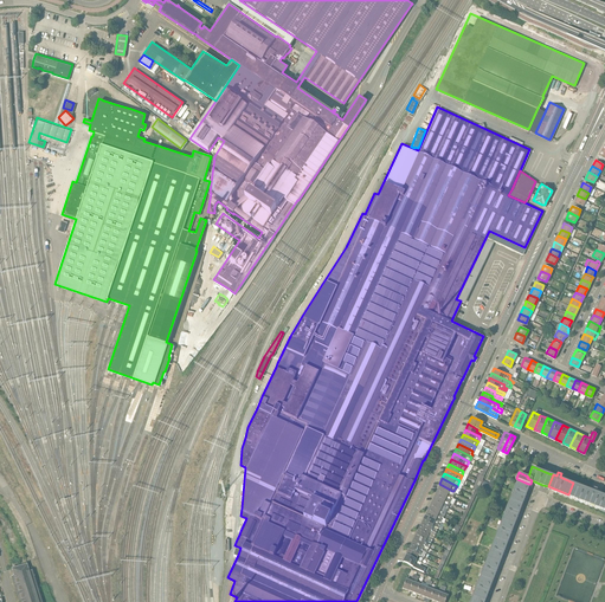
[(528,484),(517,479),(513,489),(525,493),(528,484)]
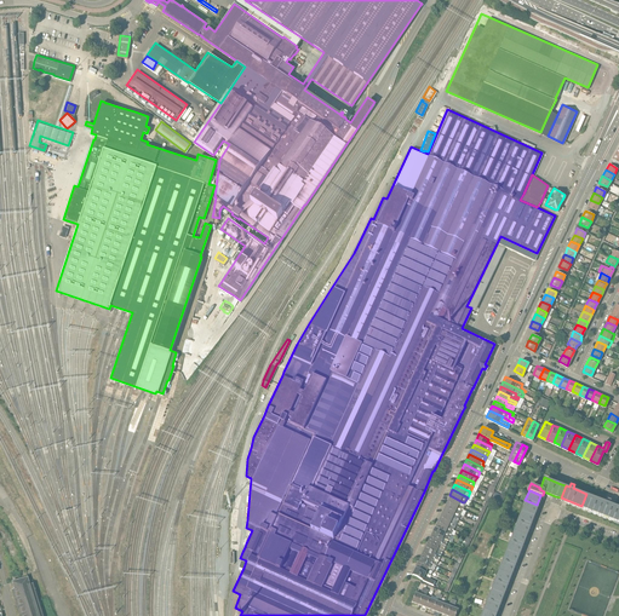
[(582,506),(618,520),(618,506),(609,502),(611,499),(607,498),(606,501),(586,494),(582,506)]
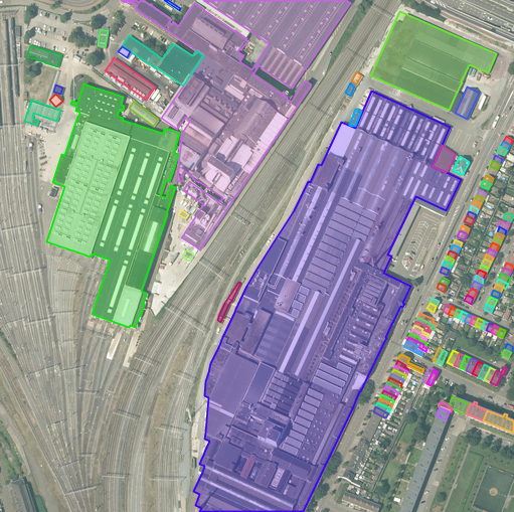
[(384,419),(384,417),(373,411),(371,415),(384,421),(384,419)]
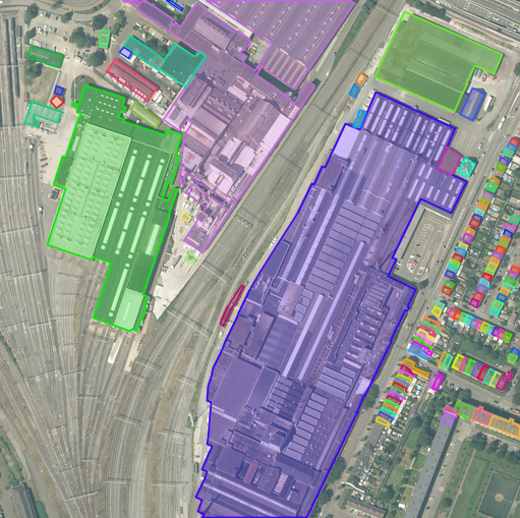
[(387,430),(389,426),(376,420),(373,424),(387,430)]
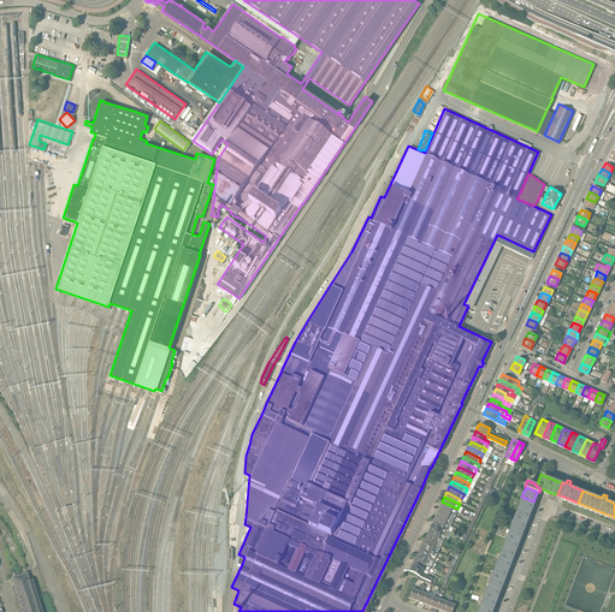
[(530,511),(533,501),(521,497),(518,506),(530,511)]
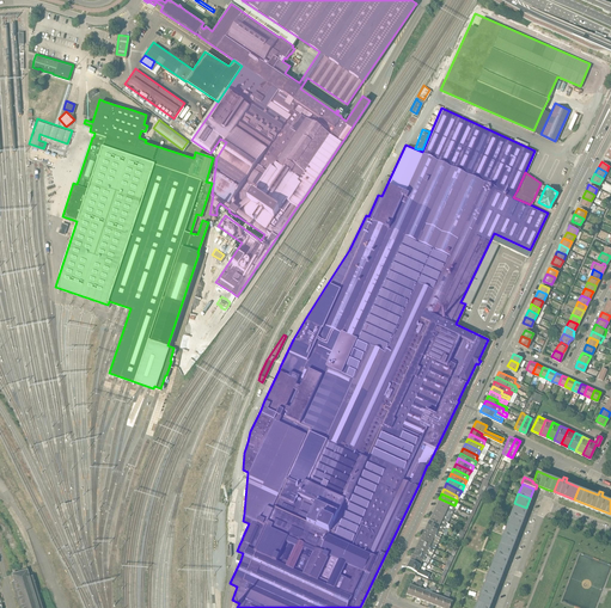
[(437,503),(448,509),(451,511),(453,508),(450,507),(451,504),(453,505),(454,505),(439,498),(437,503)]
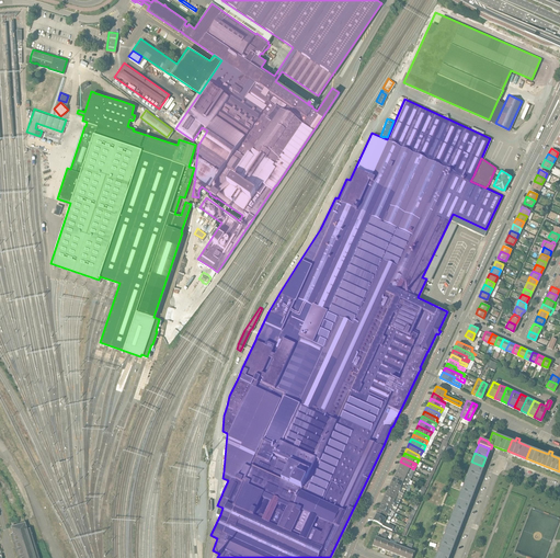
[(398,466),(412,473),(412,470),(410,469),(411,467),(400,462),(398,466)]
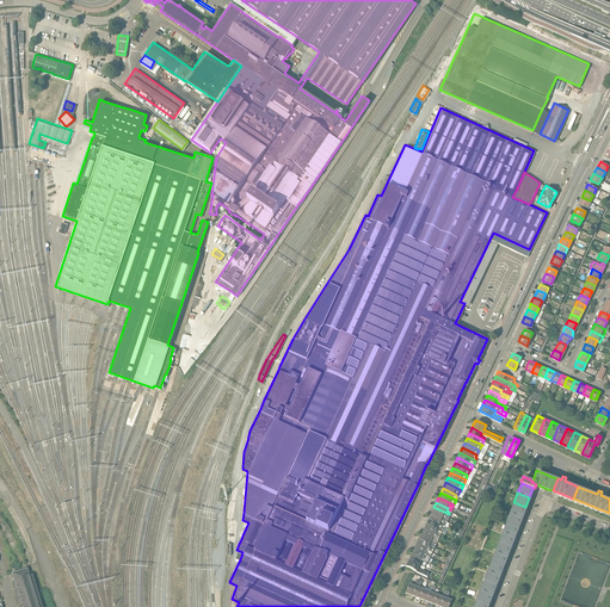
[(513,502),(510,512),(522,516),(525,507),(513,502)]
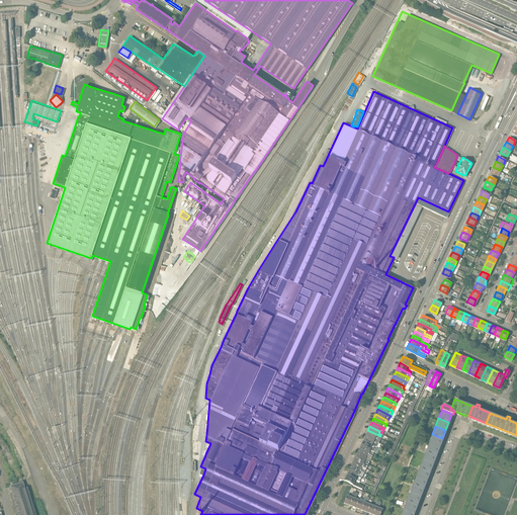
[(379,437),(380,436),(367,430),(365,434),(378,441),(379,437)]
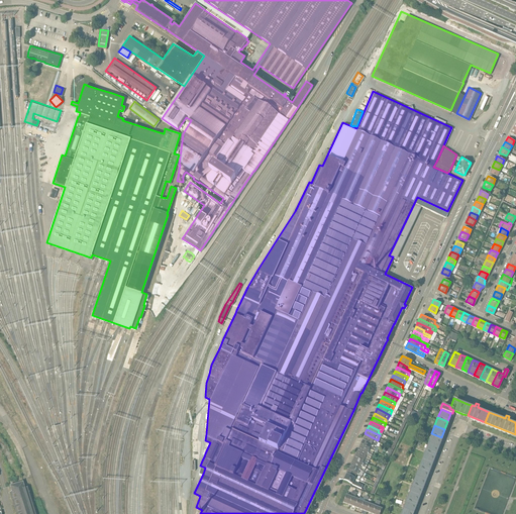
[(376,444),(378,440),(365,433),(363,438),(376,444)]
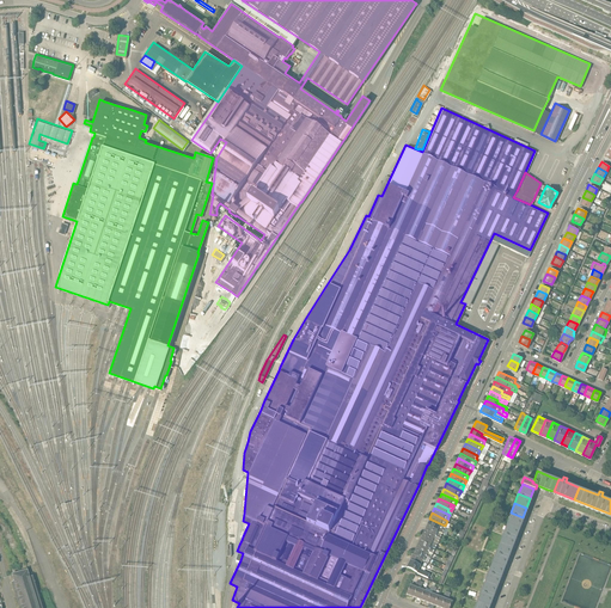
[(511,513),(507,522),(519,527),(523,517),(511,513)]
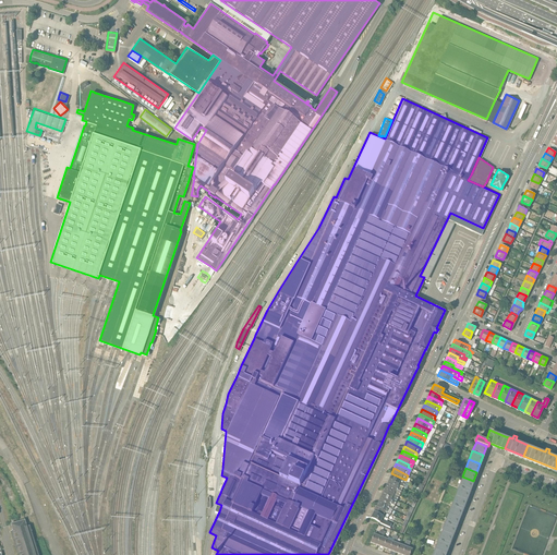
[(391,473),(389,478),(400,483),(402,484),(406,480),(391,473)]
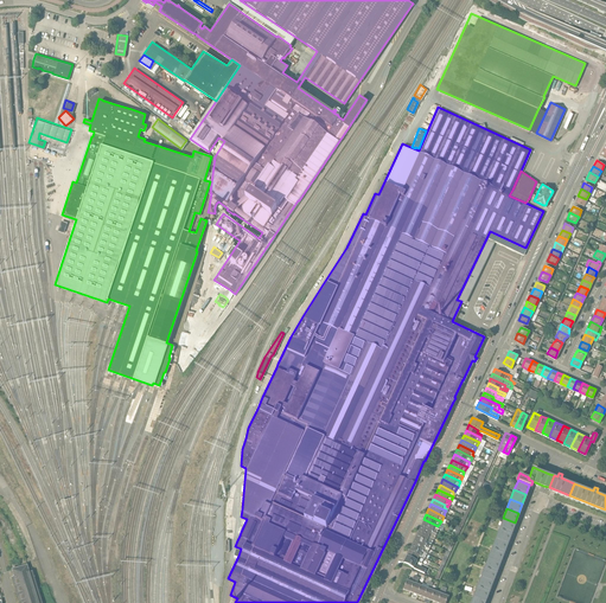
[(503,518),(499,528),(511,532),(515,523),(503,518)]
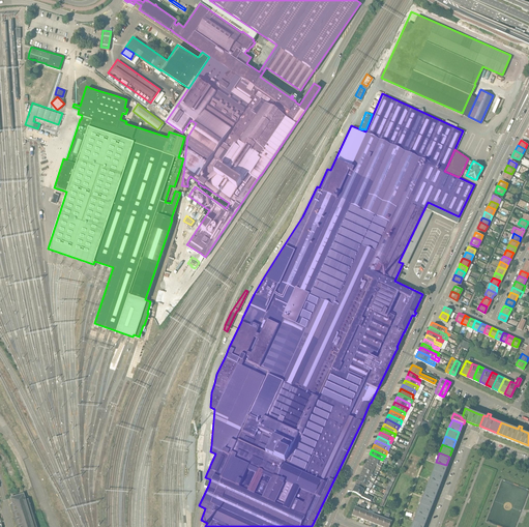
[(380,459),(370,454),(368,458),(380,464),(381,462),(379,461),(380,459)]
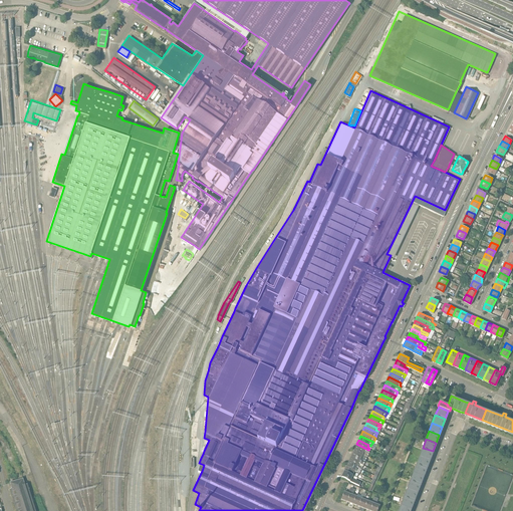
[(366,455),(368,450),(356,444),(353,448),(365,454),(366,455)]
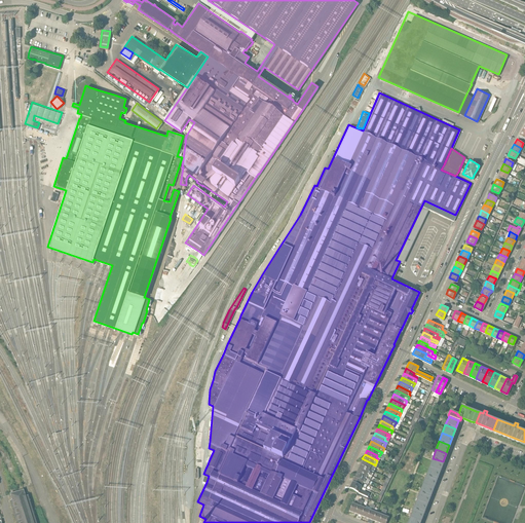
[(374,467),(374,464),(362,458),(360,462),(373,470),(374,468),(374,467)]
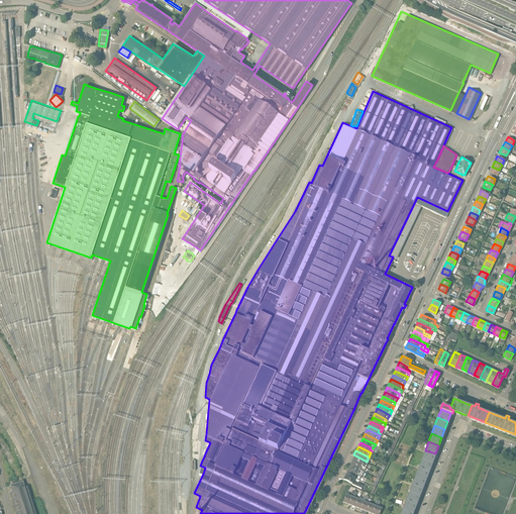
[(425,450),(400,513),(411,513),(435,453),(425,450)]
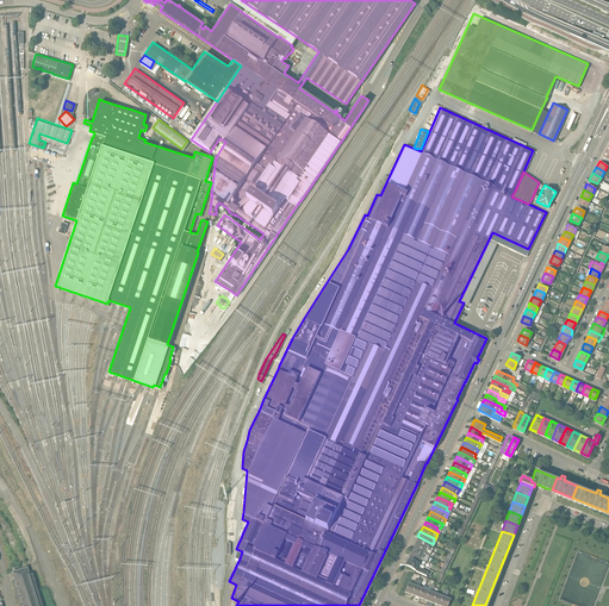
[(430,549),(433,544),(417,536),(415,542),(430,549)]
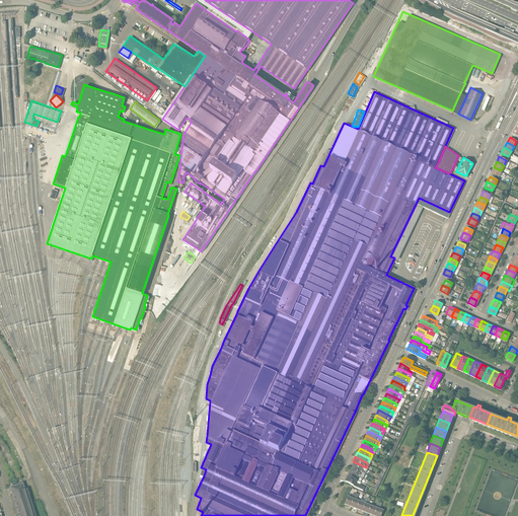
[(364,471),(366,467),(353,461),(351,465),(364,471)]
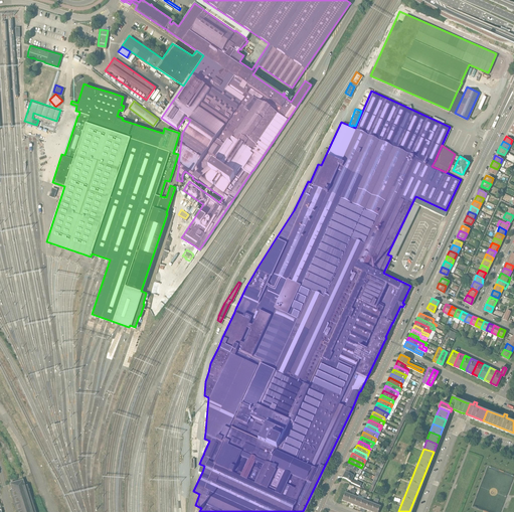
[(361,468),(348,462),(346,466),(359,473),(361,468)]
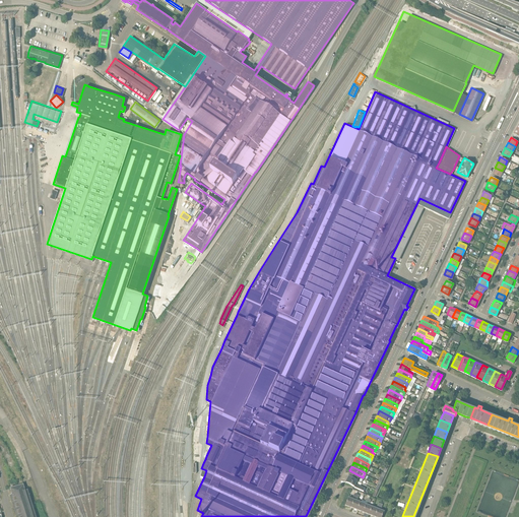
[(349,470),(347,474),(357,479),(361,481),(363,477),(349,470)]
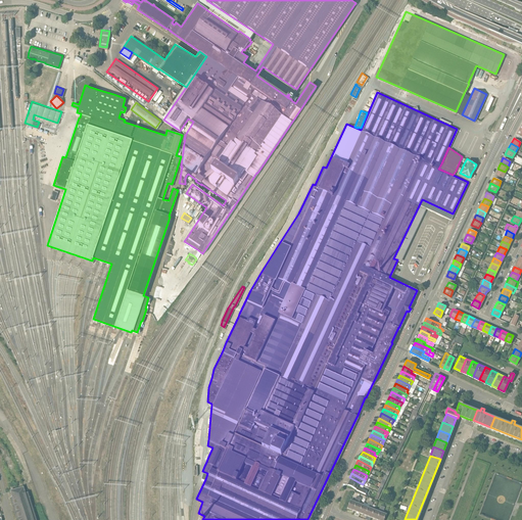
[(347,484),(365,492),(366,488),(358,484),(359,482),(349,477),(346,484),(347,484)]
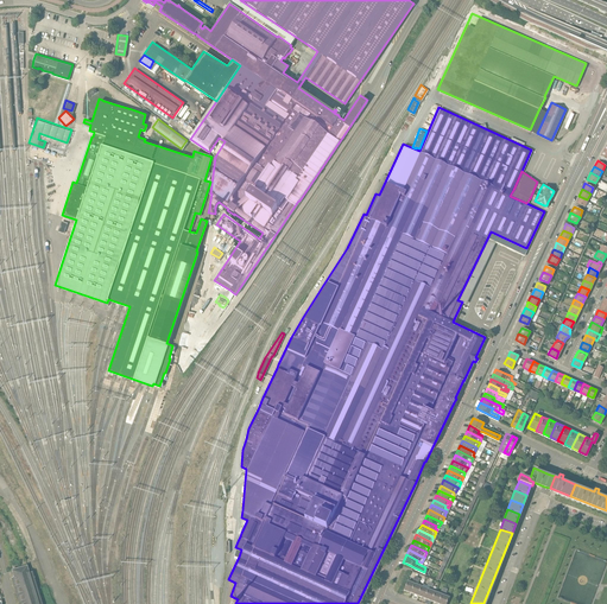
[(38,603),(26,564),(10,568),(12,576),(10,576),(18,603),(38,603)]
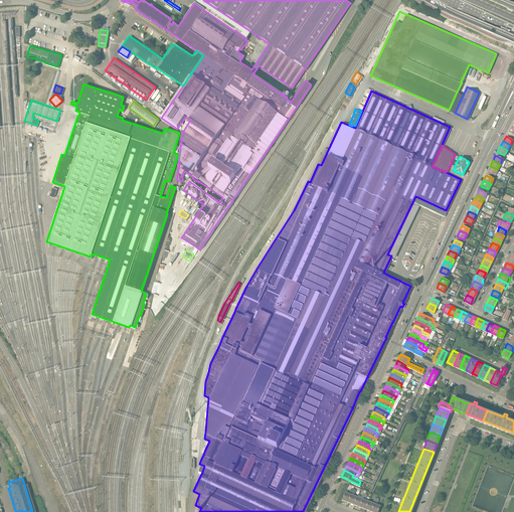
[(341,498),(347,501),(350,493),(344,490),(341,498)]
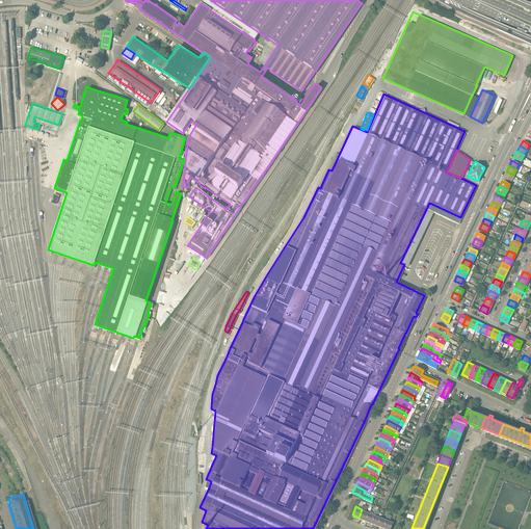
[(365,520),(368,511),(362,509),(359,518),(365,520)]
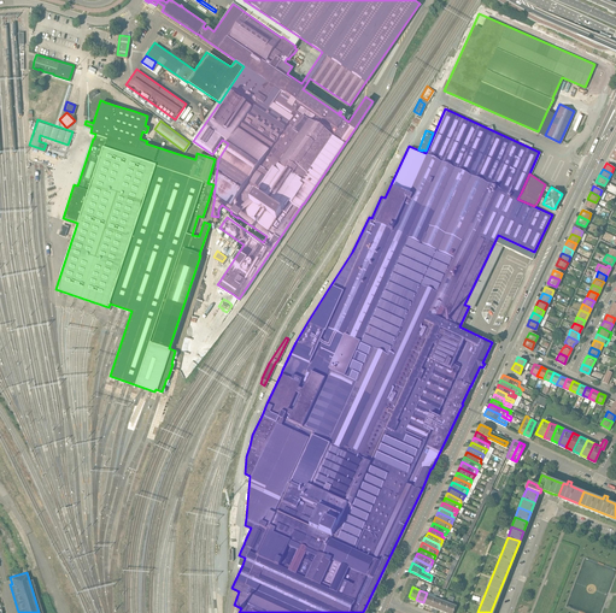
[(430,605),(434,595),(432,594),(427,593),(423,602),(430,605)]
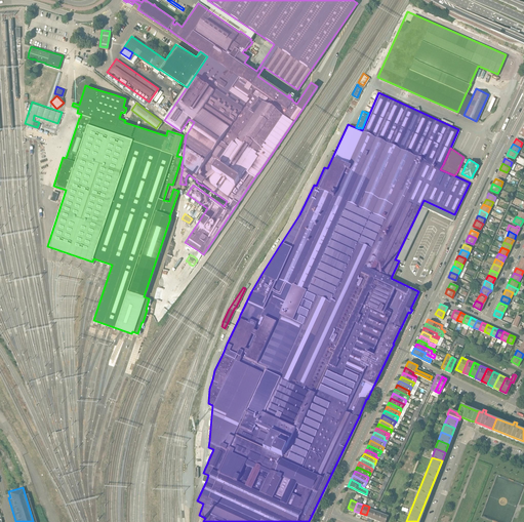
[(366,515),(372,517),(375,509),(369,507),(366,515)]
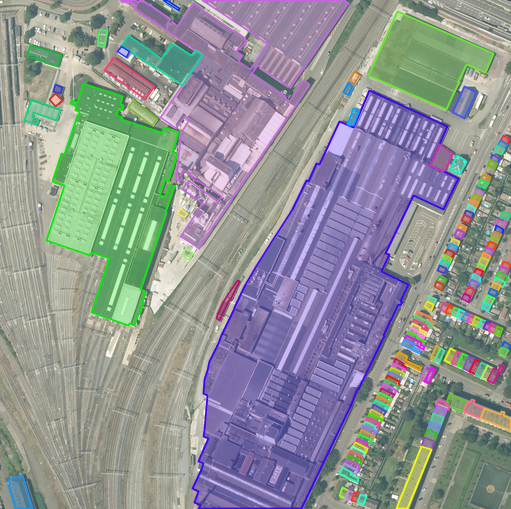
[(363,504),(369,507),(372,499),(366,496),(363,504)]
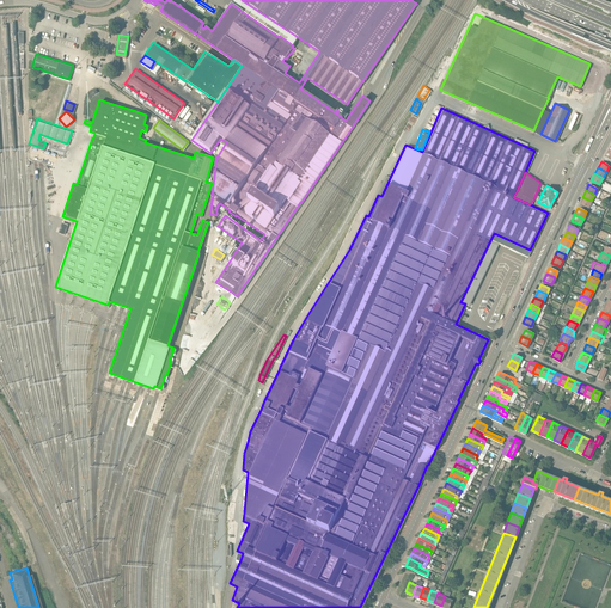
[(447,607),(448,607),(452,599),(445,596),(441,606),(447,607)]
